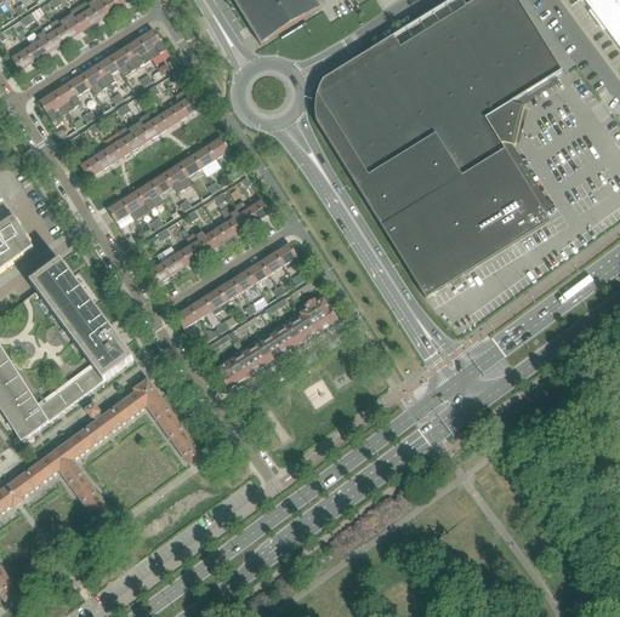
[(104,15),(95,0),(83,0),(78,4),(91,23),(104,15)]
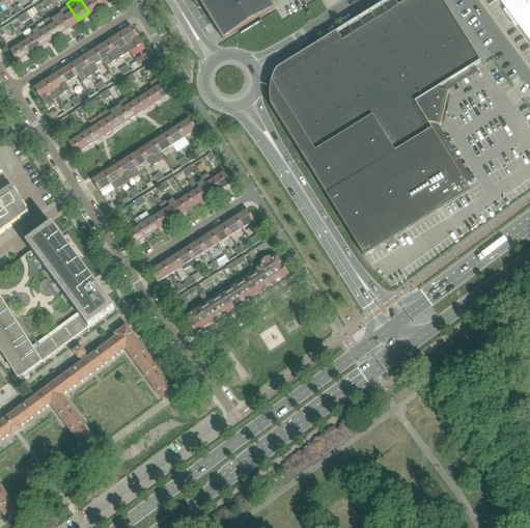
[(81,0),(89,12),(102,5),(99,0),(81,0)]
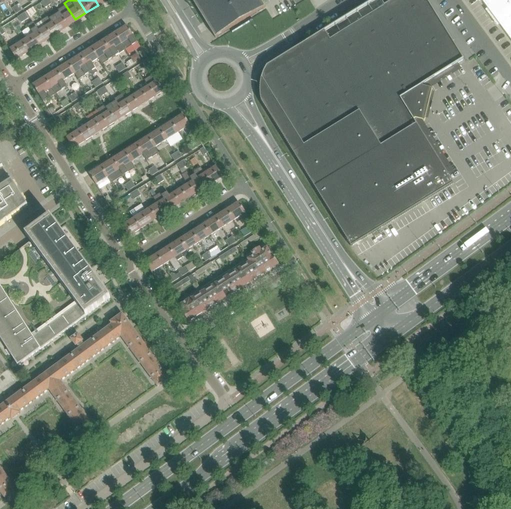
[(229,27),(228,27),(250,13),(251,14),(256,10),(255,10),(257,9),(262,6),(264,4),(262,0),(192,0),(204,18),(208,25),(214,35),(216,34),(217,34),(222,31),(221,31),(223,30),(229,27)]
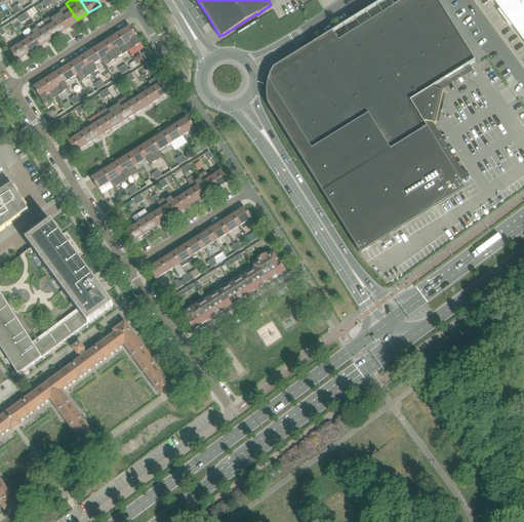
[(266,83),(266,89),(266,95),(267,102),(359,250),(360,249),(464,186),(458,177),(422,119),(425,119),(432,120),(434,121),(435,118),(441,91),(442,88),(440,87),(436,87),(433,86),(432,86),(431,85),(467,63),(469,62),(474,58),(467,45),(466,43),(438,0),(398,0),(397,1),(394,3),(393,3),(337,38),(331,29),(324,33),(321,35),(282,59),(273,66),(269,71),(268,77),(266,83)]
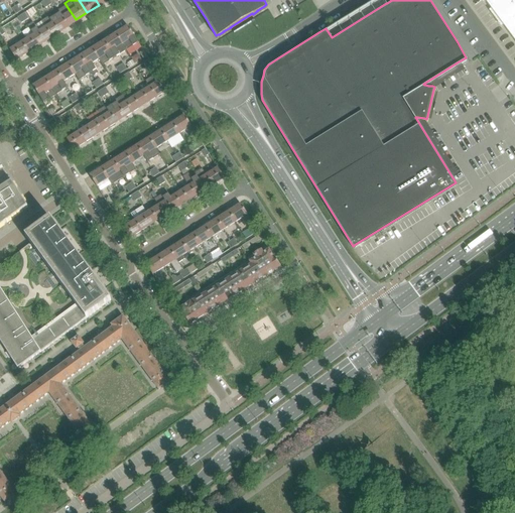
[(486,0),(514,38),(514,0),(486,0)]
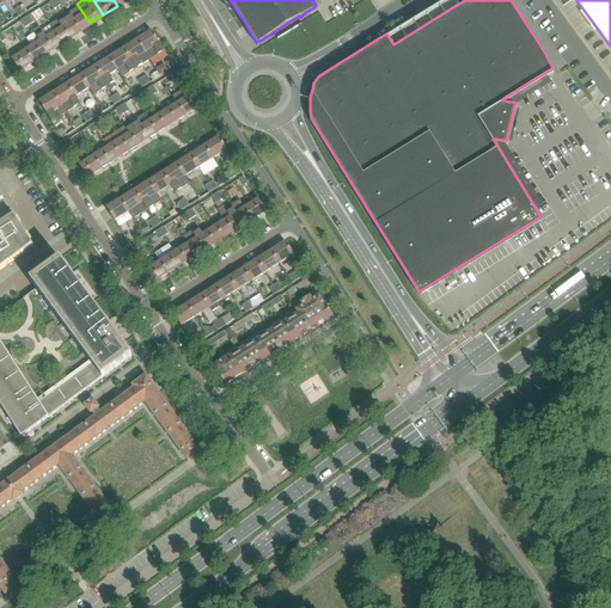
[(75,32),(90,23),(77,4),(62,12),(75,32)]
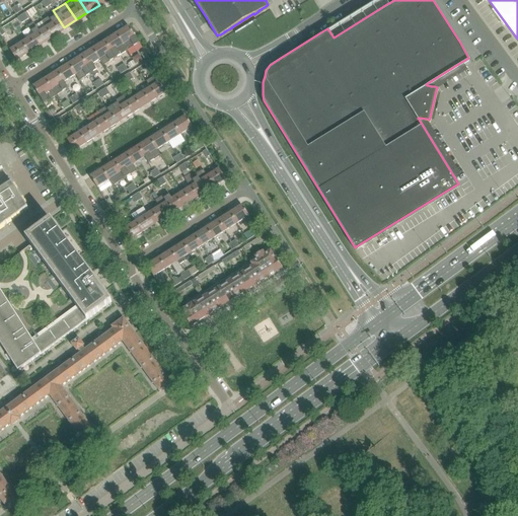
[(35,10),(32,4),(25,9),(29,14),(35,10)]
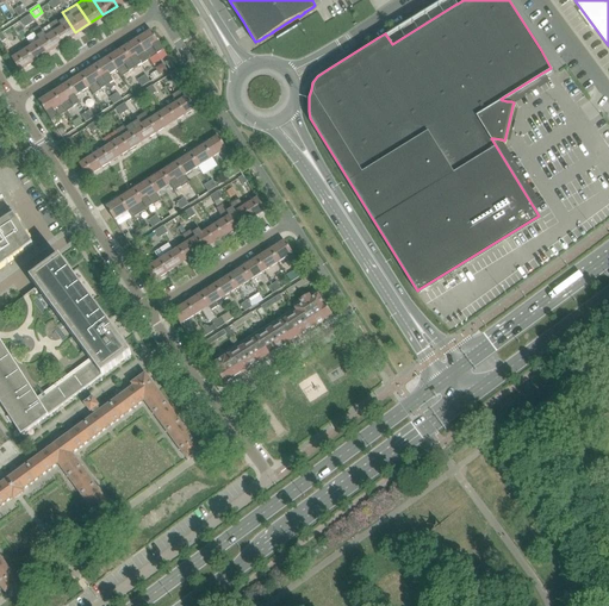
[(48,22),(61,41),(75,32),(62,12),(48,22)]
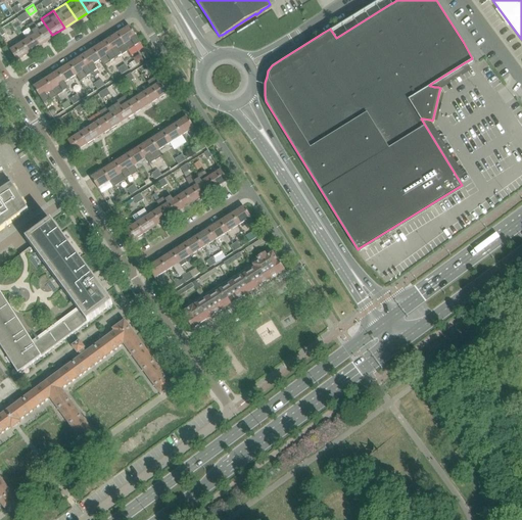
[(33,32),(40,43),(52,35),(41,18),(29,26),(33,32)]
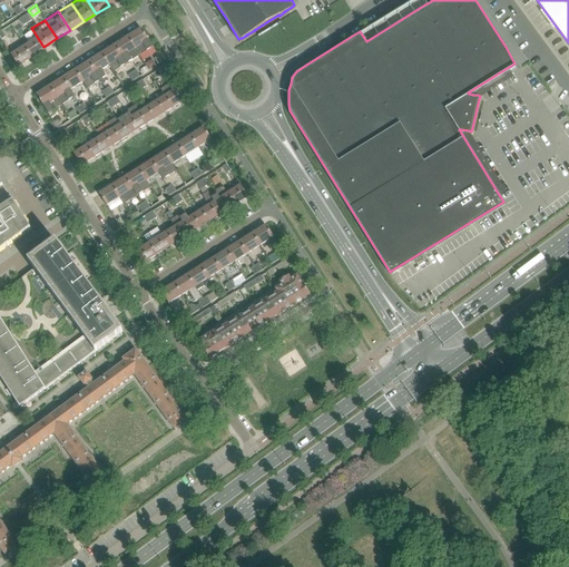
[(140,26),(127,33),(139,52),(151,44),(140,26)]
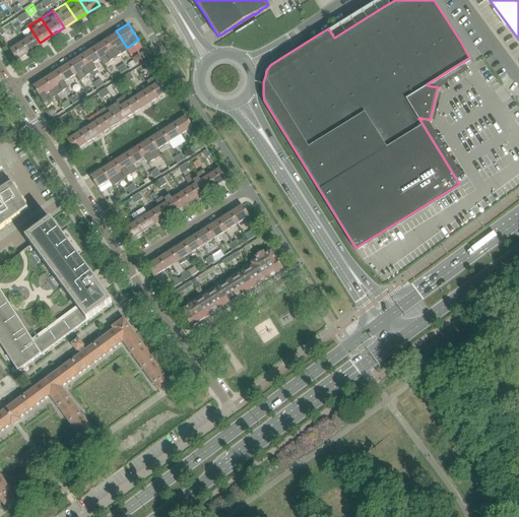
[(116,30),(104,38),(115,55),(127,48),(116,30)]
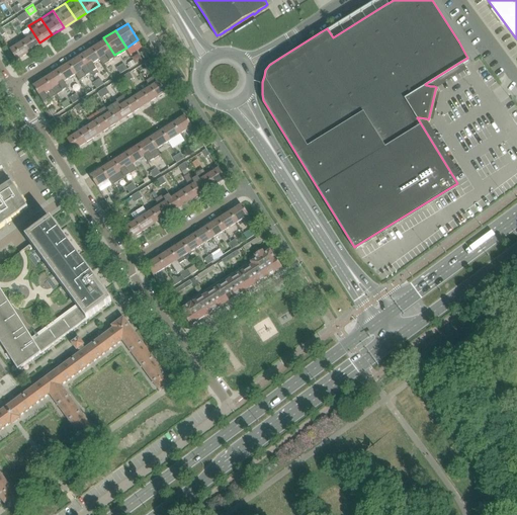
[(21,39),(27,50),(39,43),(32,31),(21,39)]
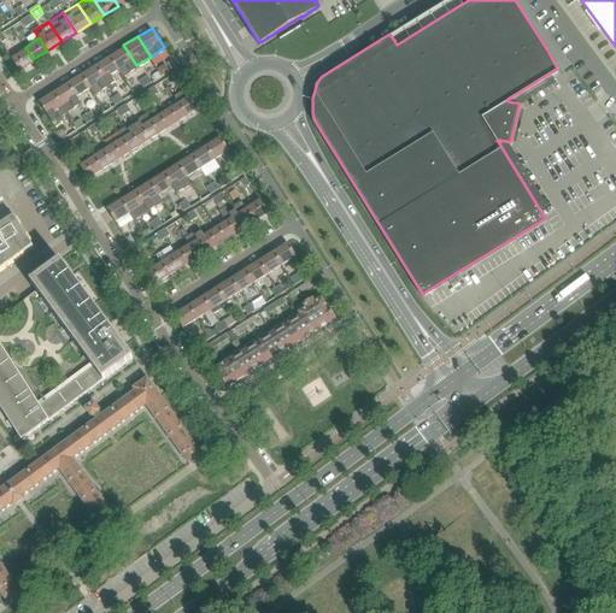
[(123,45),(109,54),(117,68),(122,75),(136,65),(123,45)]
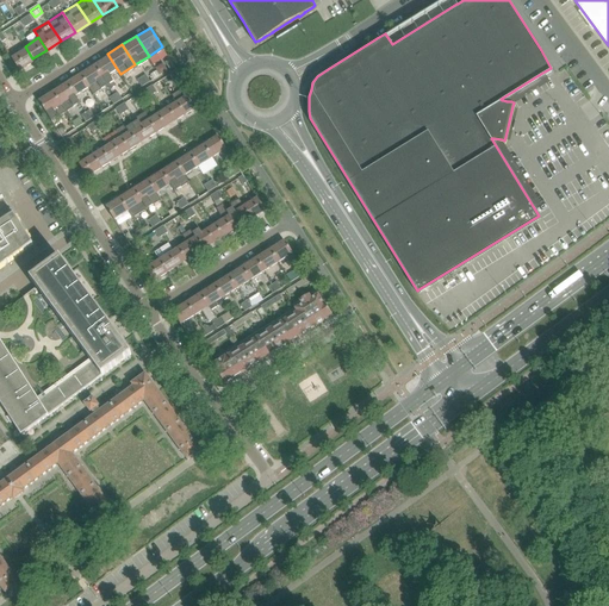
[(11,55),(18,68),(32,58),(25,47),(11,55)]
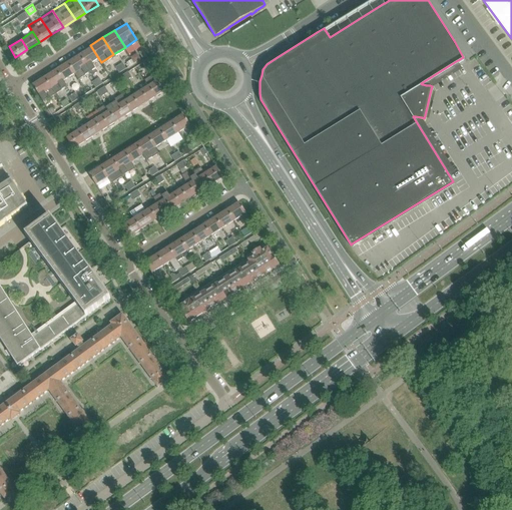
[(90,45),(79,52),(89,69),(91,72),(96,69),(90,60),(97,56),(90,45)]
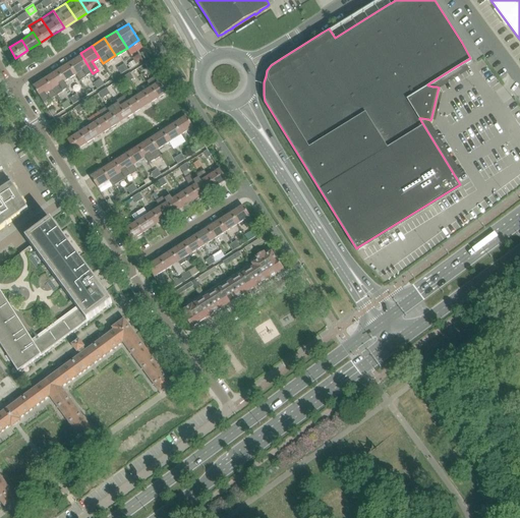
[(131,55),(132,57),(135,61),(142,57),(138,51),(131,55)]
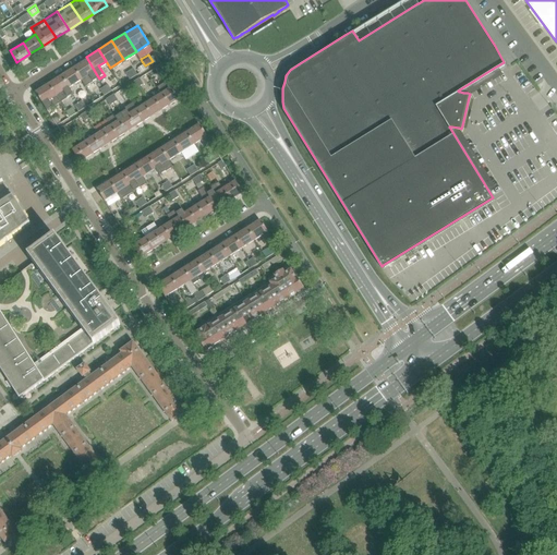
[(73,65),(81,76),(84,84),(97,75),(86,57),(73,65)]
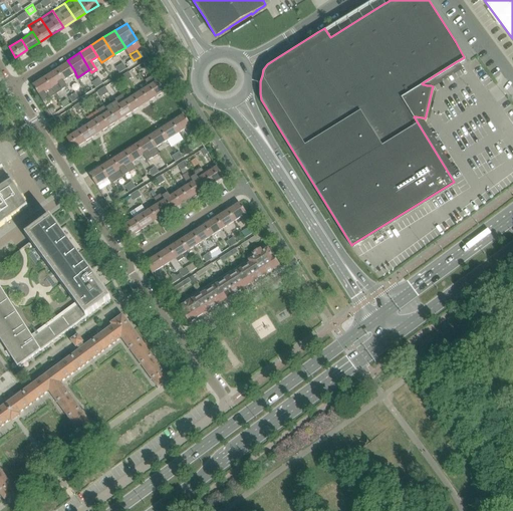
[(67,60),(55,67),(62,78),(74,70),(67,60)]
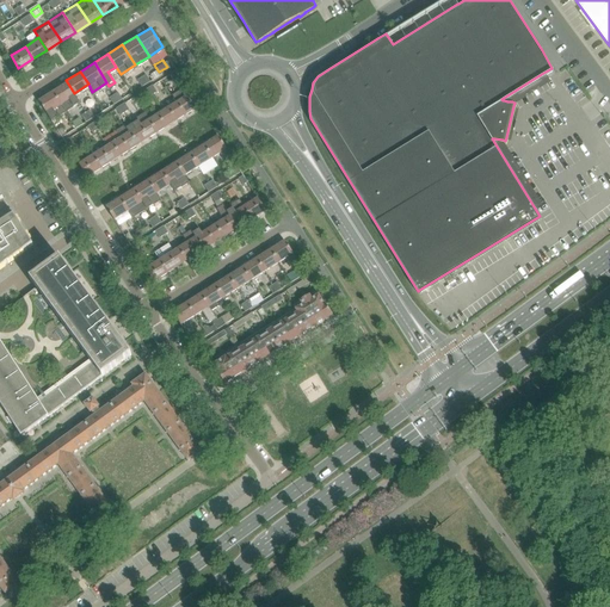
[(66,80),(51,90),(60,101),(65,109),(79,100),(74,93),(66,80)]
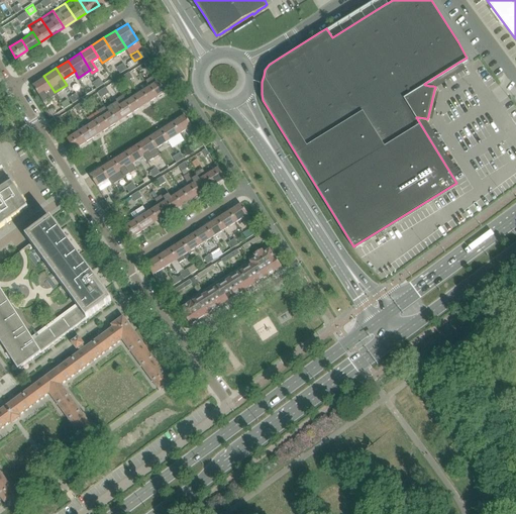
[(145,78),(149,84),(156,95),(168,87),(157,70),(145,78)]
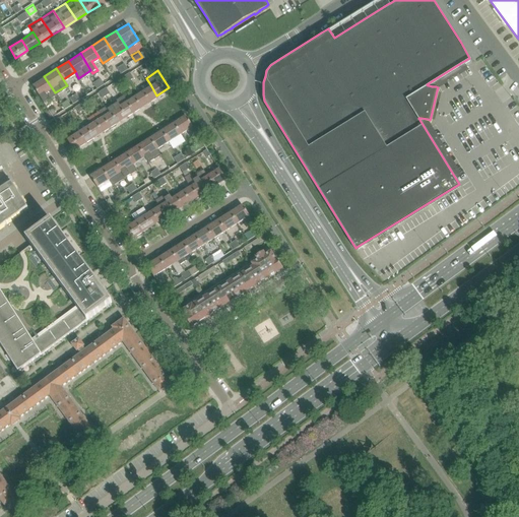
[(55,92),(51,86),(44,76),(33,83),(39,94),(43,101),(55,92)]
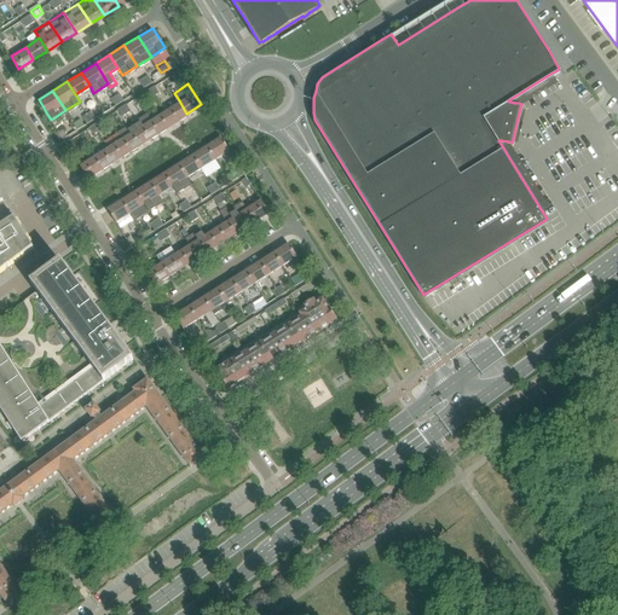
[(172,122),(186,114),(179,100),(165,109),(172,122)]
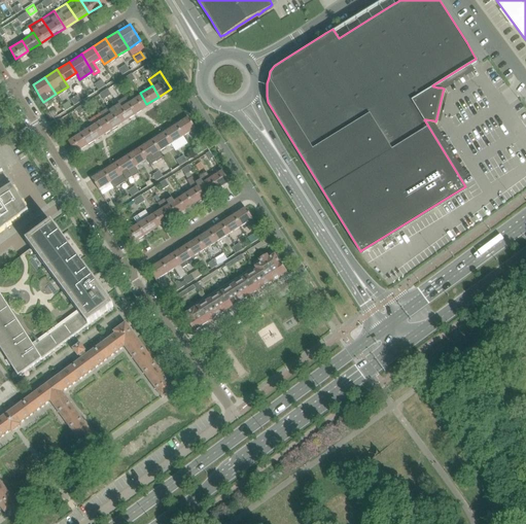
[(140,93),(128,101),(135,111),(146,104),(140,93)]
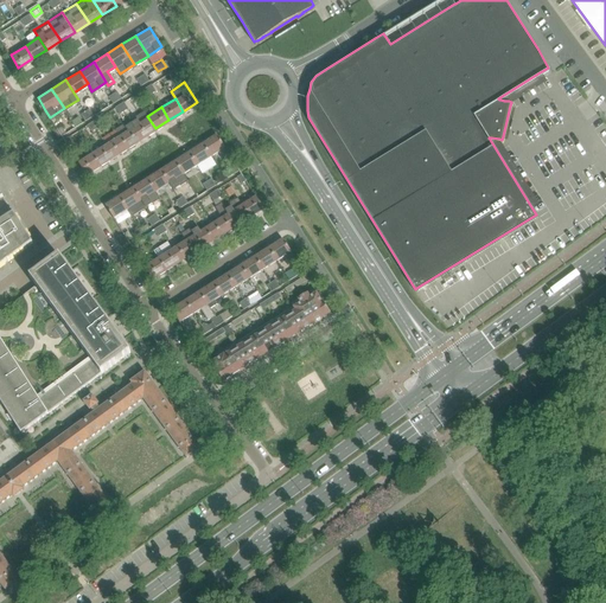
[(144,110),(129,119),(141,138),(155,128),(147,116),(144,110)]
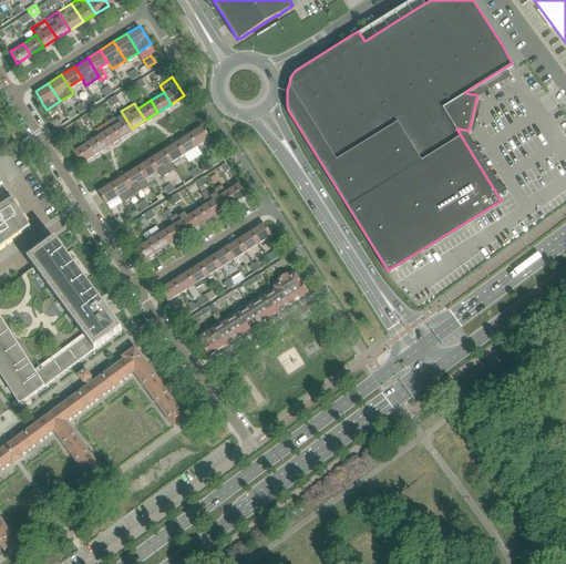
[(67,111),(70,115),(75,112),(72,106),(67,111)]
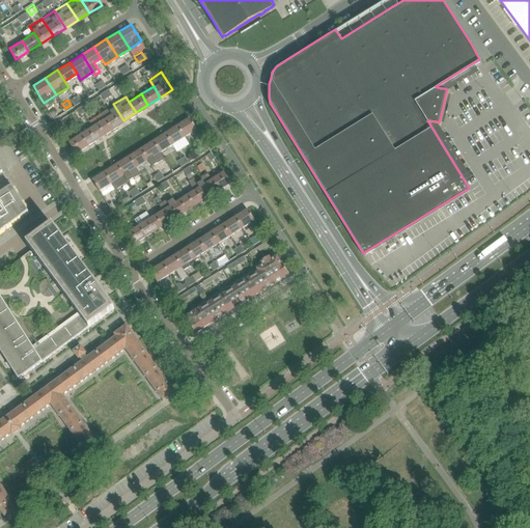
[(113,104),(101,112),(102,112),(104,117),(111,128),(112,128),(117,124),(123,120),(113,104)]
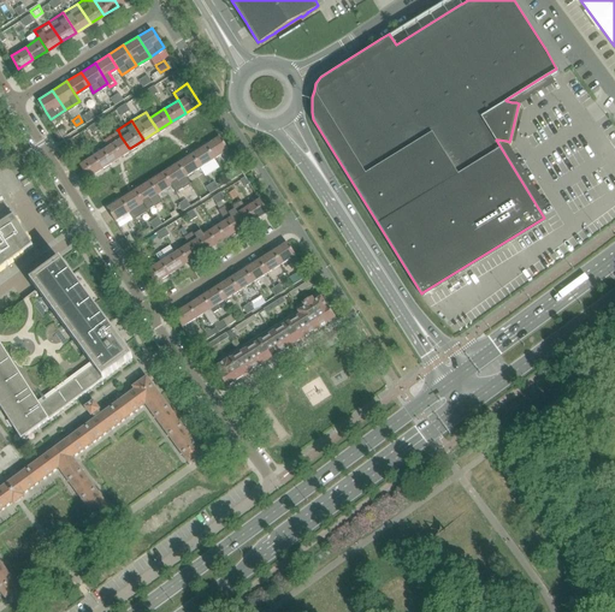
[(118,130),(104,140),(107,144),(114,158),(116,158),(117,156),(129,148),(120,136),(118,130)]
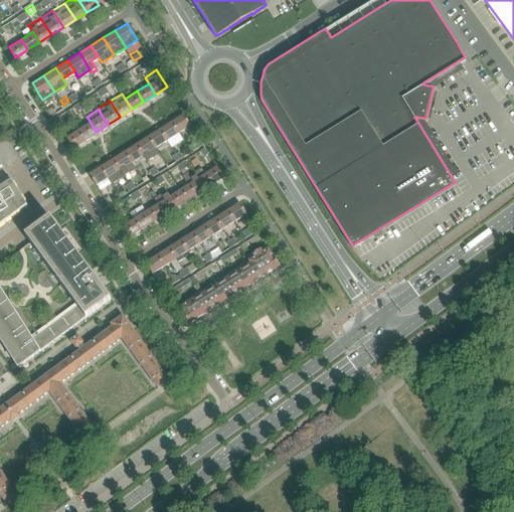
[(183,112),(171,120),(178,130),(190,123),(183,112)]
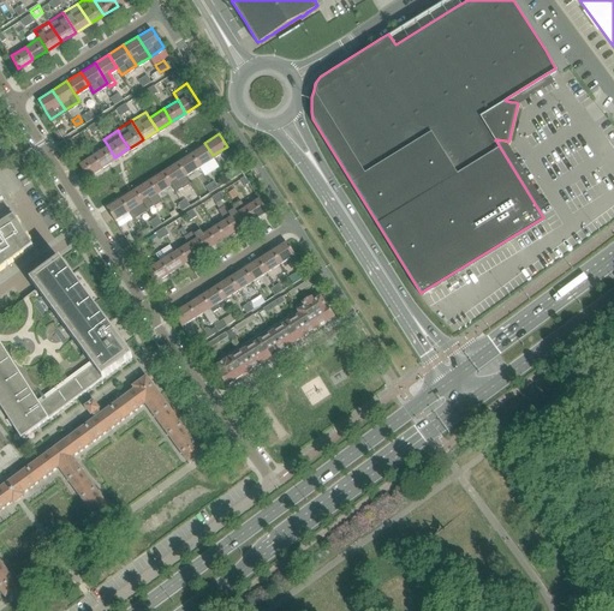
[(204,143),(190,151),(198,165),(204,173),(219,165),(213,155),(204,143)]
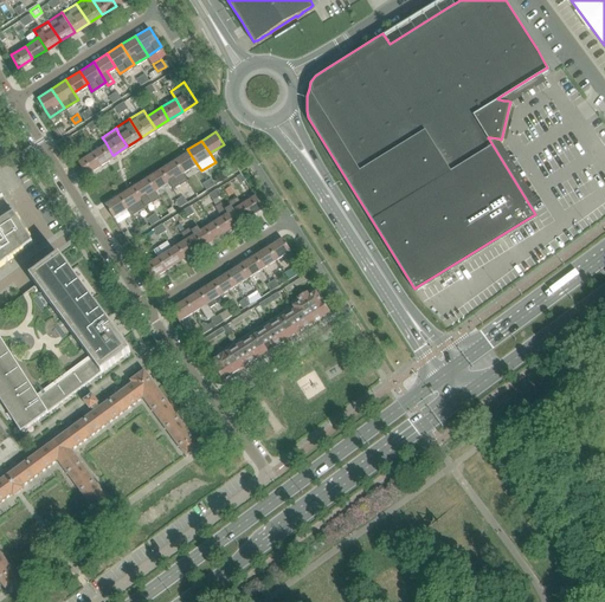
[(105,142),(91,151),(100,163),(107,159),(111,156),(113,155),(105,142)]
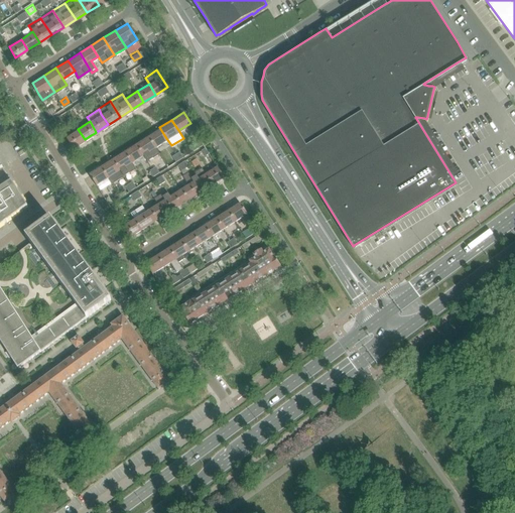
[(159,127),(148,135),(154,145),(166,138),(159,127)]
